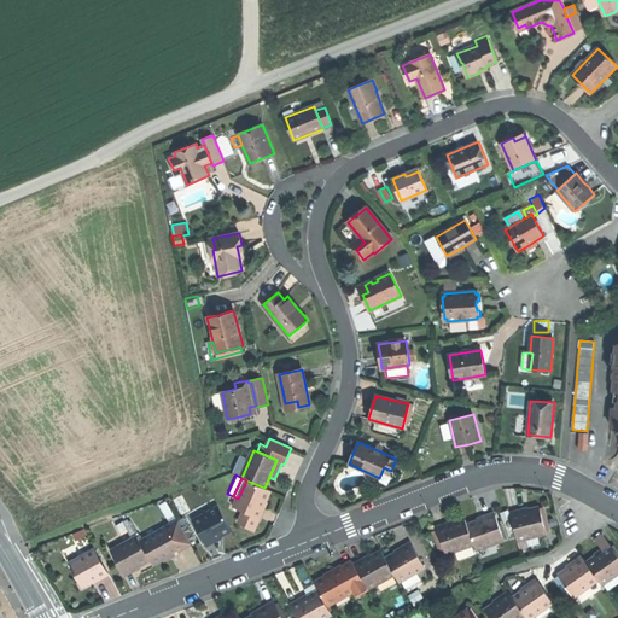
[(264,488),(246,481),(238,499),(234,507),(245,512),(257,517),(262,508),(269,490),(264,488)]
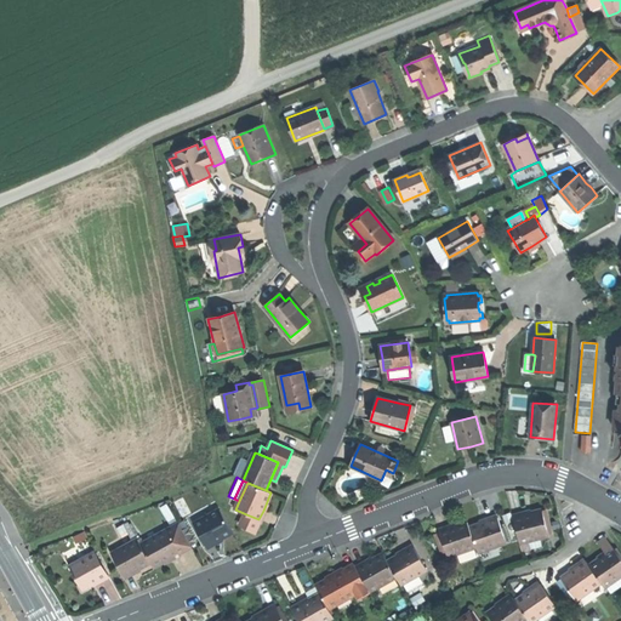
[(165,519),(171,517),(164,503),(158,507),(165,519)]
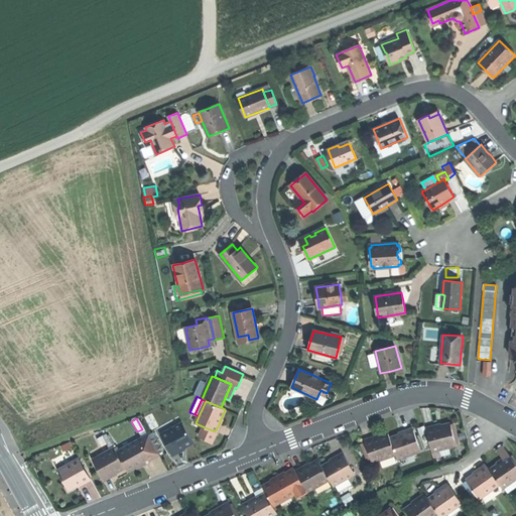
[(182,423),(160,435),(170,454),(184,446),(191,442),(192,441),(182,423)]
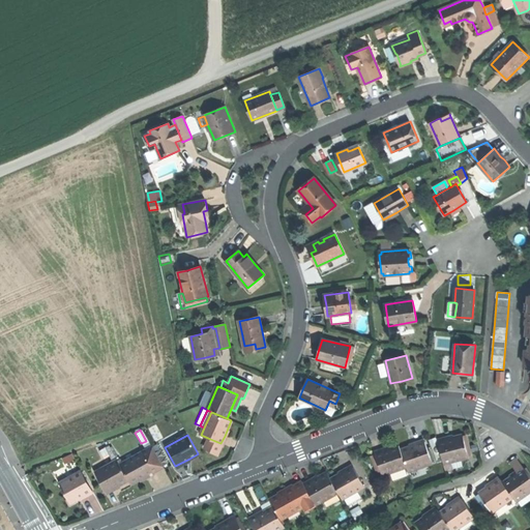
[(216,453),(221,443),(210,439),(205,448),(216,453)]
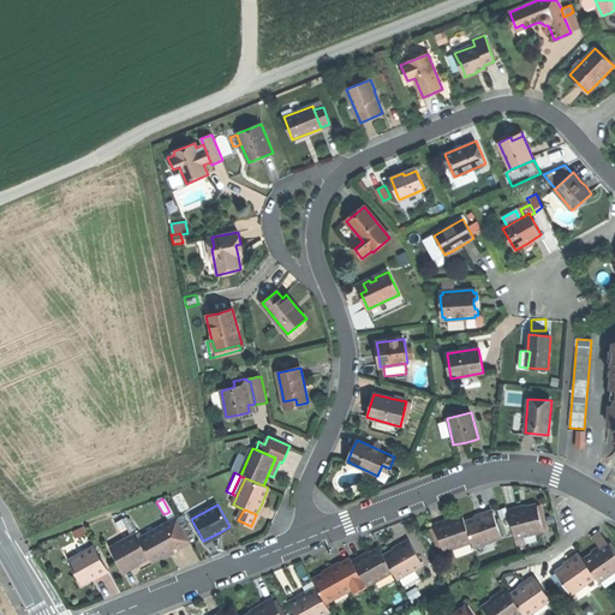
[(177,519),(165,525),(177,547),(189,541),(179,524),(177,519)]
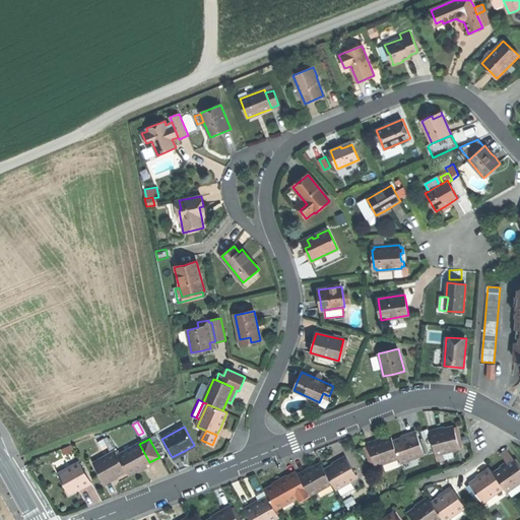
[(434,442),(441,466),(449,464),(463,460),(457,440),(447,443),(446,439),(441,440),(434,442)]
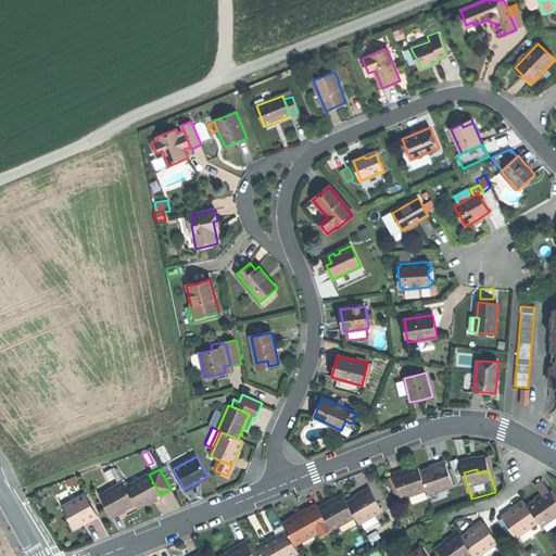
[(167,471),(162,474),(171,489),(176,485),(167,471)]
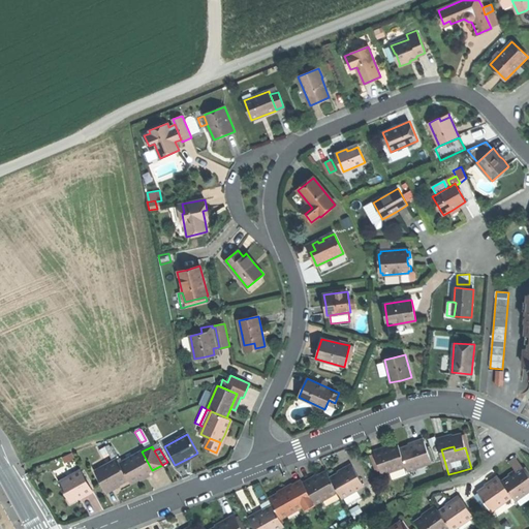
[(70,452),(61,457),(64,462),(73,458),(70,452)]
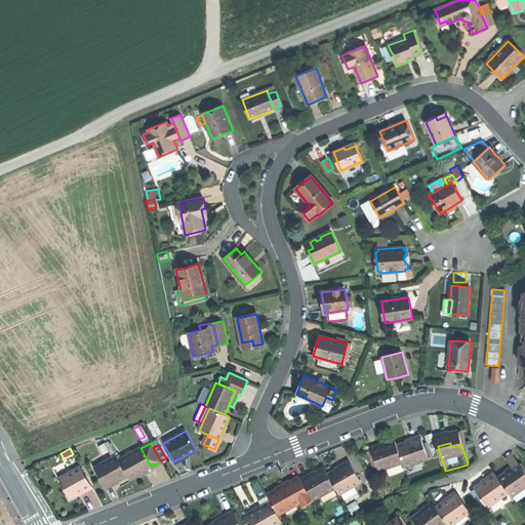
[(137,474),(151,467),(140,448),(119,460),(126,475),(129,479),(137,474)]
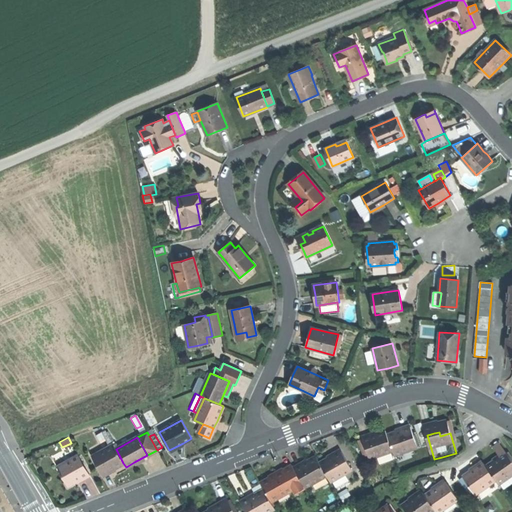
[(398,443),(391,446),(398,463),(400,467),(423,457),(415,440),(407,443),(405,440),(398,443)]
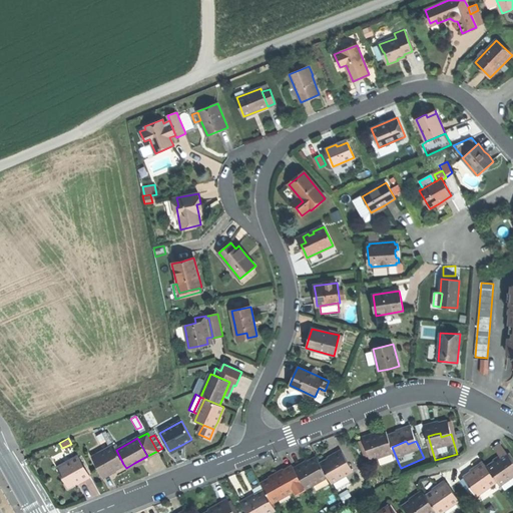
[(186,449),(183,444),(169,451),(173,457),(180,453),(186,449)]
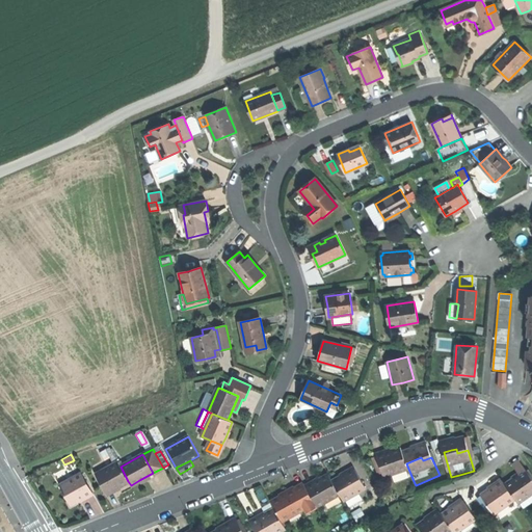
[(379,469),(390,491),(414,481),(406,463),(405,461),(395,467),(394,462),(386,466),(379,469)]
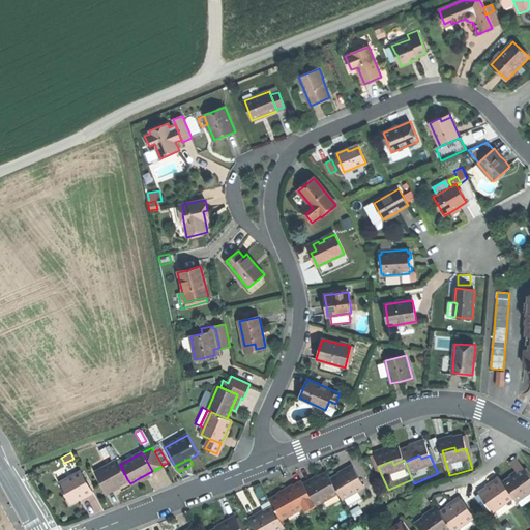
[(106,492),(117,484),(127,479),(120,465),(117,461),(95,473),(106,492)]
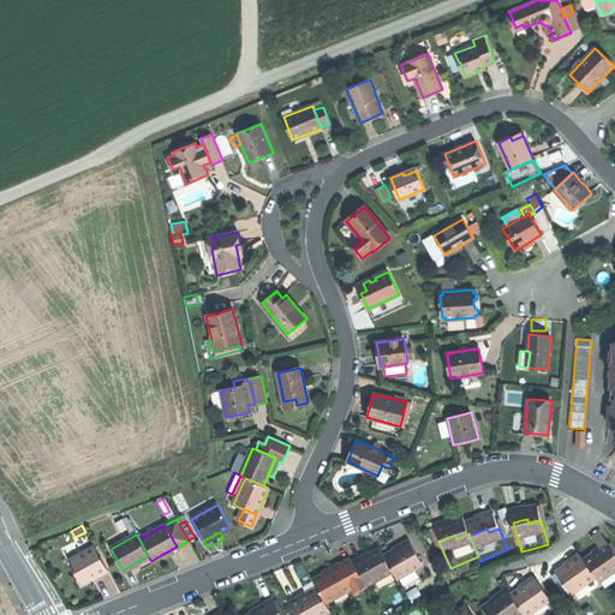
[(180,551),(177,547),(161,555),(165,561),(173,556),(180,551)]
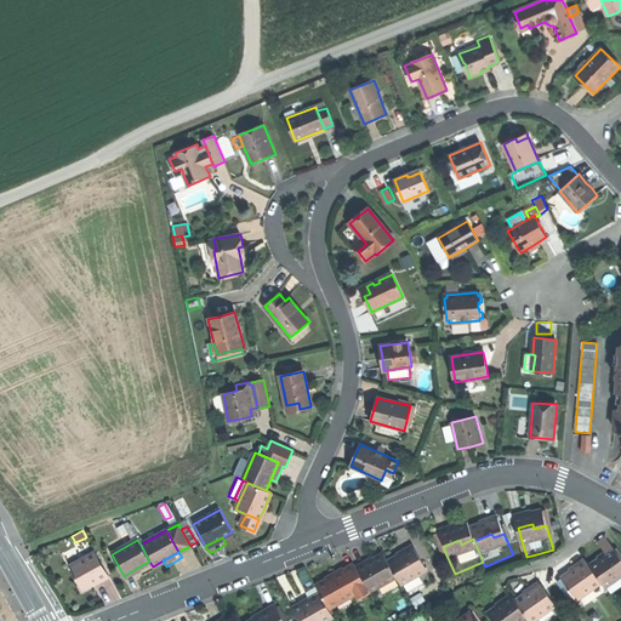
[(81,590),(92,584),(108,575),(96,553),(69,568),(81,590)]
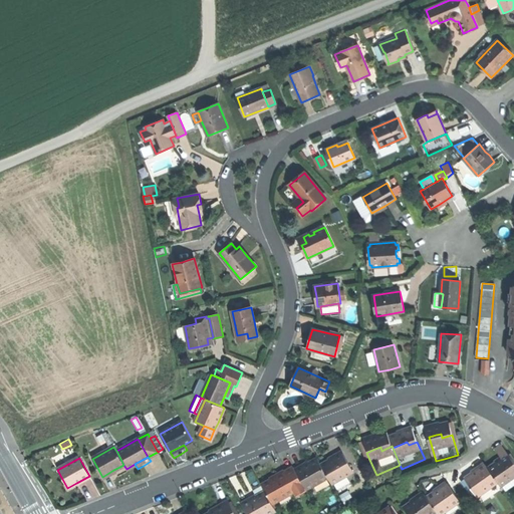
[(446,466),(444,459),(436,461),(438,469),(446,466)]
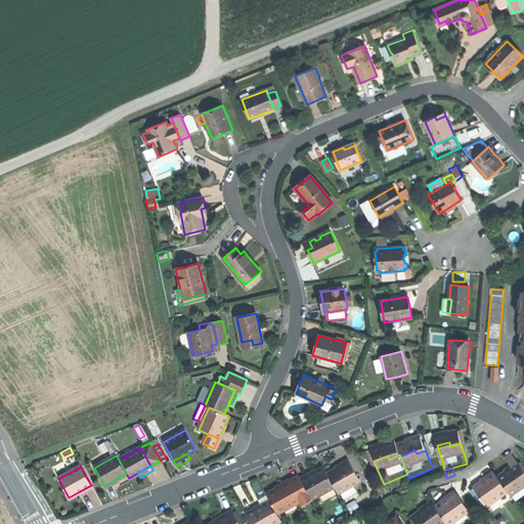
[(345,484),(335,489),(342,501),(344,507),(366,495),(355,473),(347,477),(343,480),(345,484)]
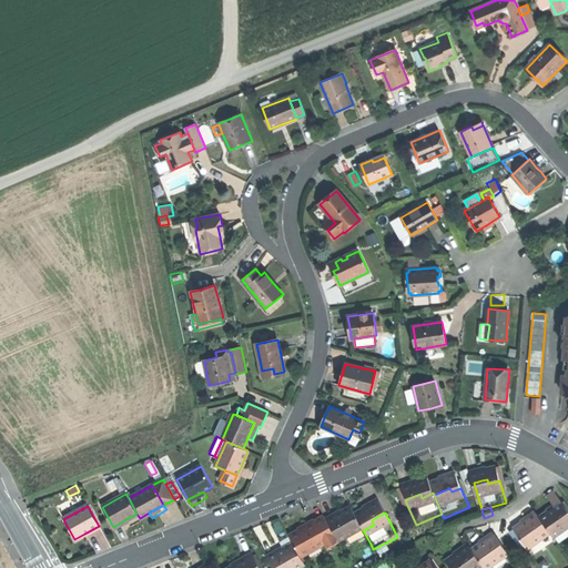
[(556,544),(560,550),(567,544),(567,516),(565,513),(557,518),(551,523),(554,526),(547,531),(556,544)]
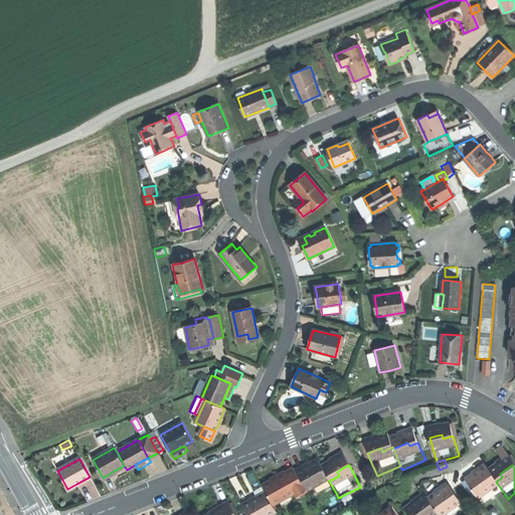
[(114,471),(103,478),(105,482),(111,478),(117,475),(114,471)]
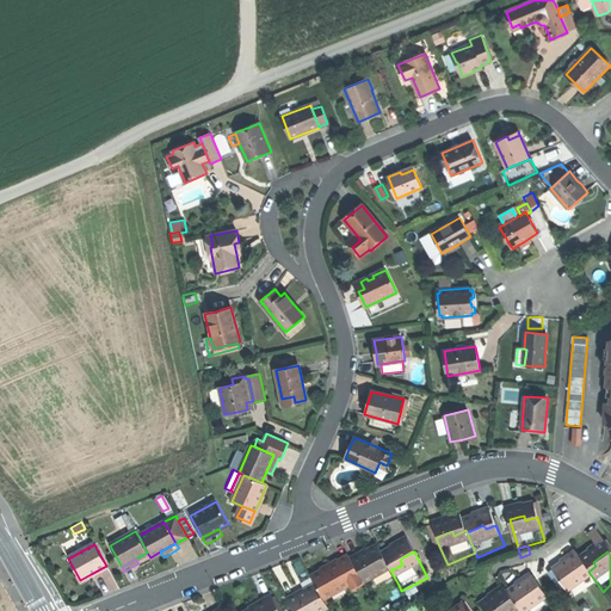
[(357,572),(371,599),(399,585),(390,571),(386,561),(376,566),(375,562),(364,568),(357,572)]
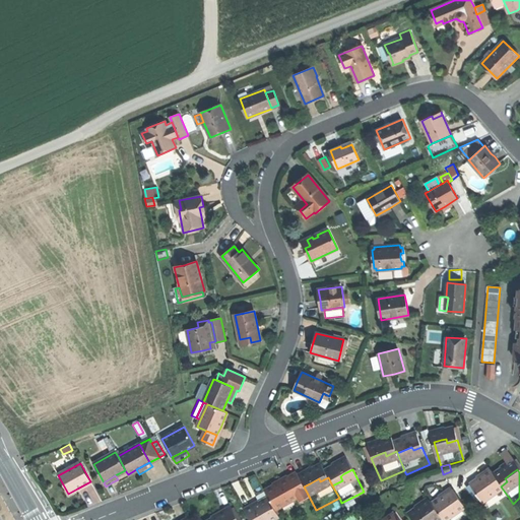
[(488,514),(509,498),(501,486),(496,480),(490,484),(484,488),(486,491),(476,499),(488,514)]
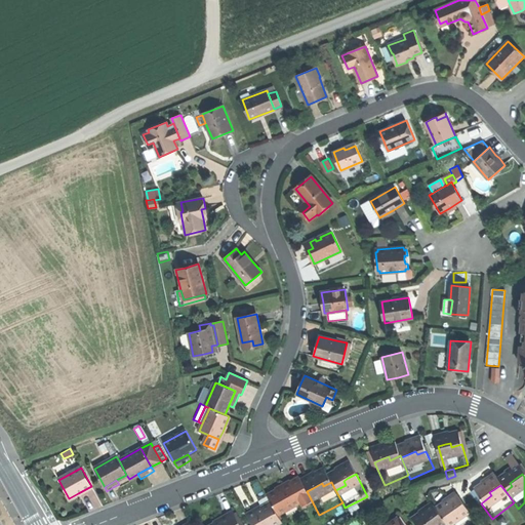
[(93,489),(91,486),(78,493),(80,496),(86,493),(93,489)]
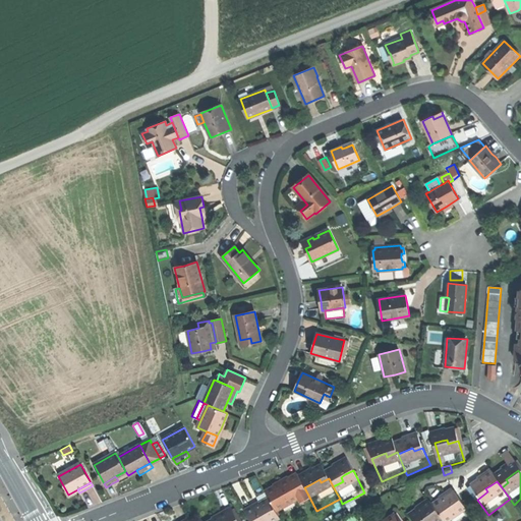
[(282,497),(285,501),(296,495),(293,489),(287,494),(282,497)]
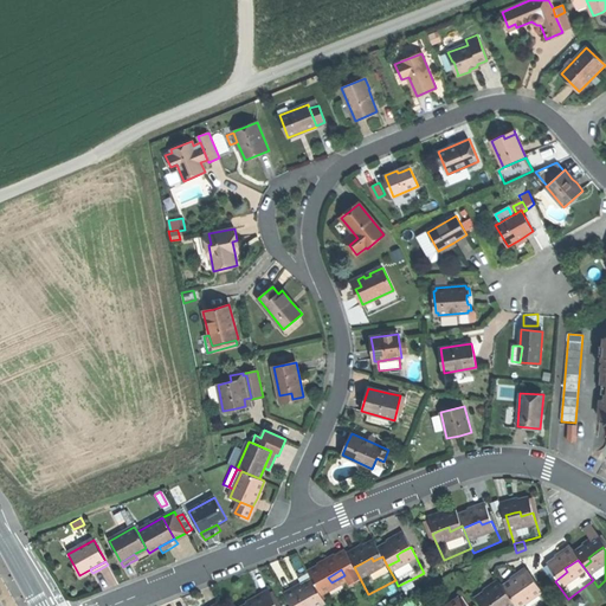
[(318,590),(322,597),(327,605),(336,605),(356,595),(345,575),(331,582),(318,590)]
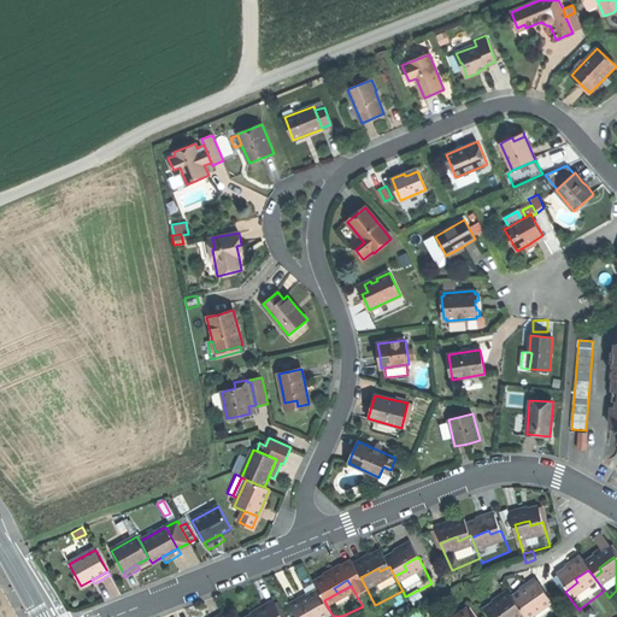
[(530,605),(521,611),(524,616),(554,616),(559,613),(544,593),(536,598),(529,603),(530,605)]
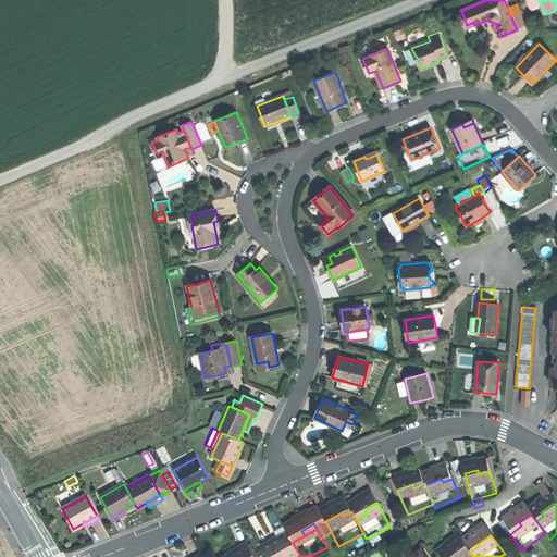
[(473,556),(470,552),(465,545),(457,551),(450,555),(452,556),(473,556)]
